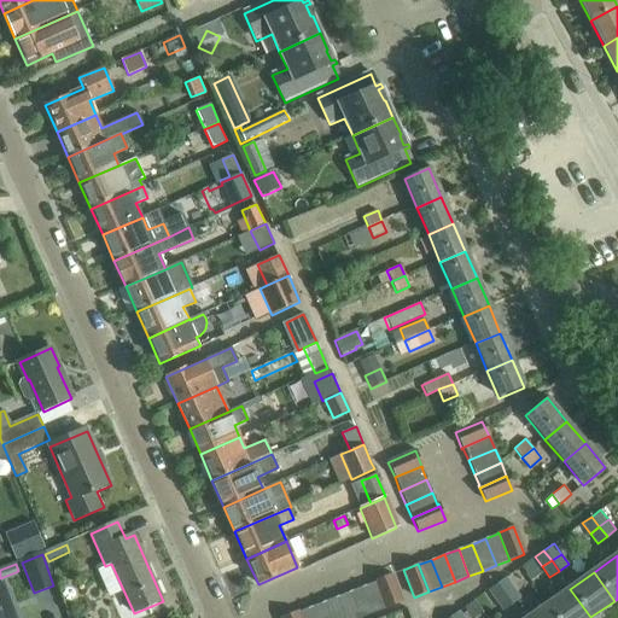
[(402,602),(391,575),(375,581),(388,608),(402,602)]
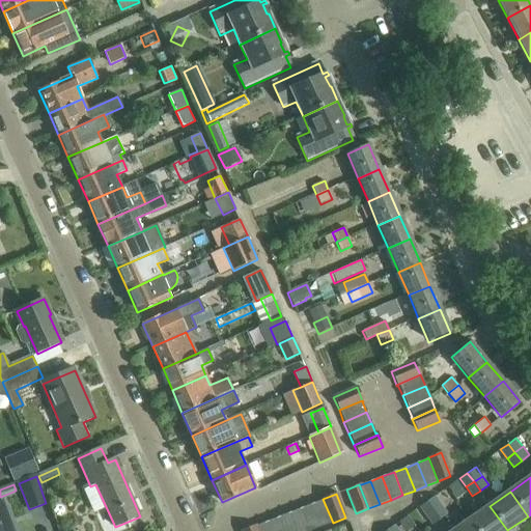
[(434,510),(442,504),(436,496),(427,501),(434,510)]
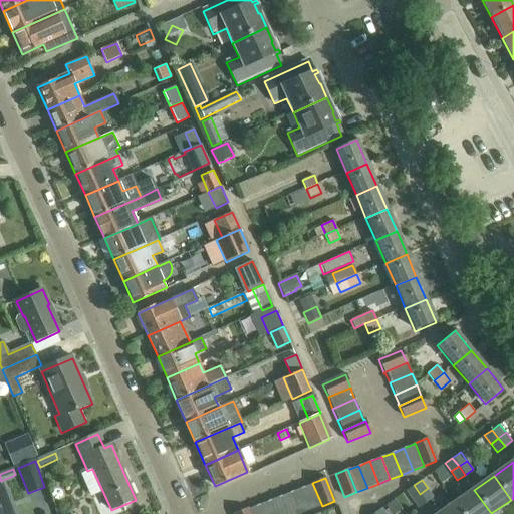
[(310,510),(322,506),(312,483),(311,483),(311,484),(301,488),(310,510)]
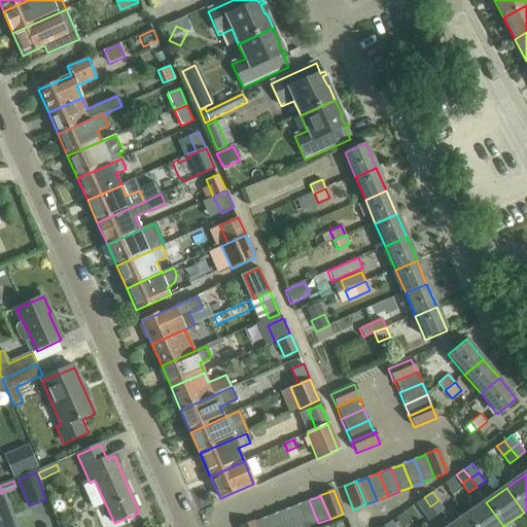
[(422,512),(430,506),(424,497),(416,503),(422,512)]
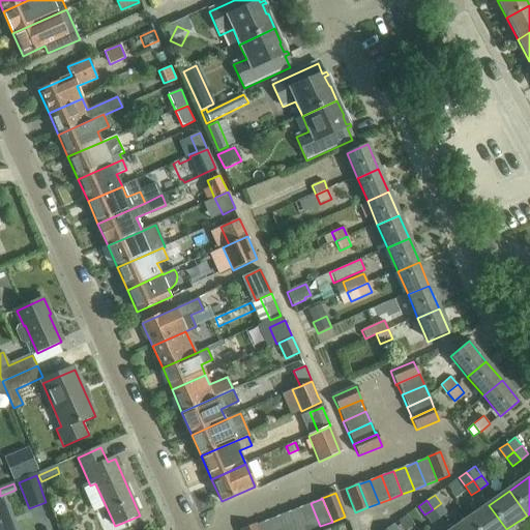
[(0,529),(11,529),(1,501),(0,501),(0,529)]
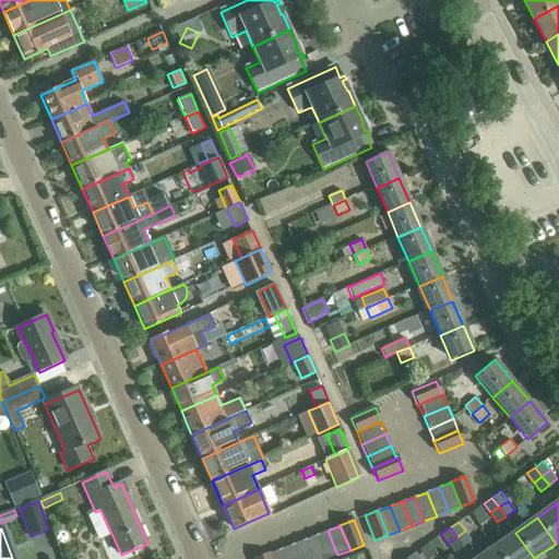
[(324,558),(328,558),(337,555),(328,531),(316,535),(324,558)]
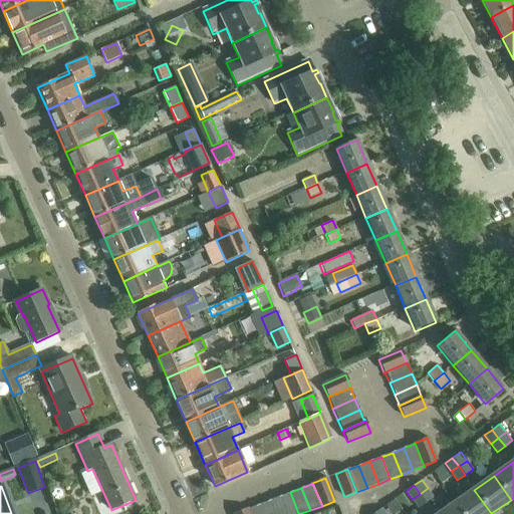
[(420,494),(426,502),(434,497),(428,488),(420,494)]
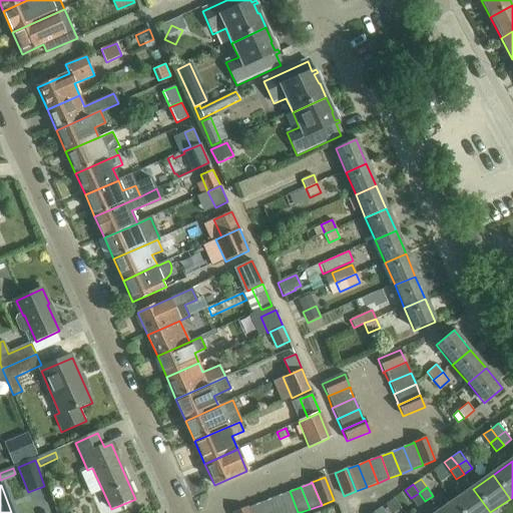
[(461,512),(490,512),(473,489),(454,503),(461,512)]
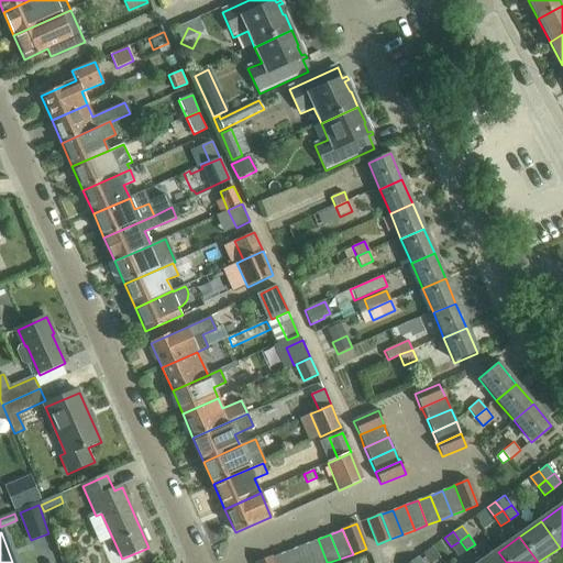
[(312,562),(327,562),(318,539),(306,544),(312,562)]
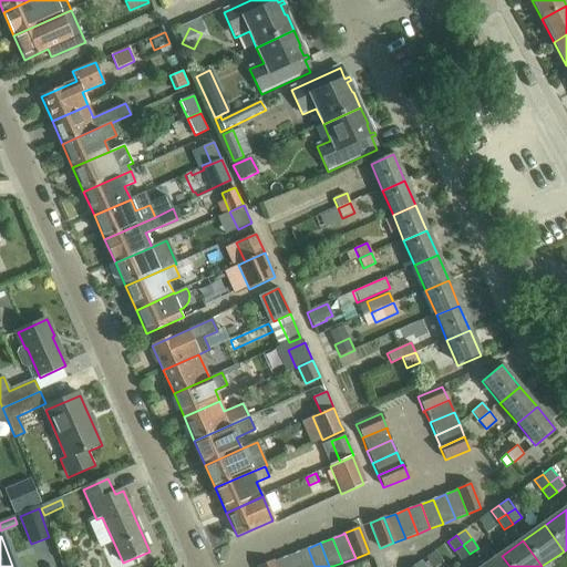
[(463,545),(454,550),(461,560),(470,554),(463,545)]
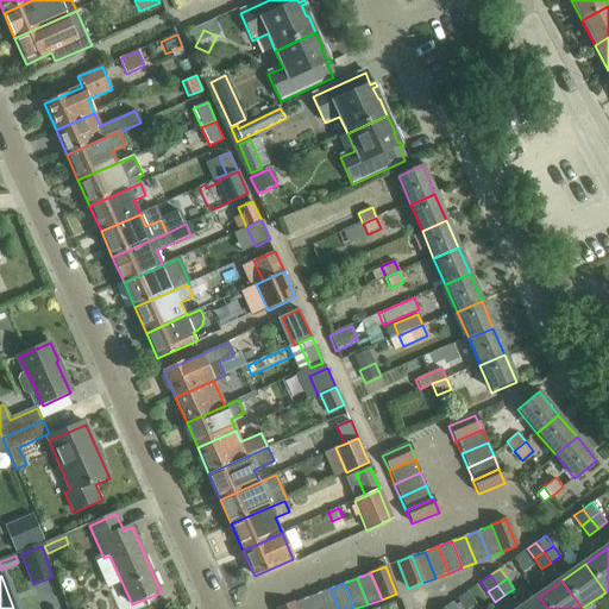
[(322,608),(338,608),(331,589),(318,594),(322,608)]
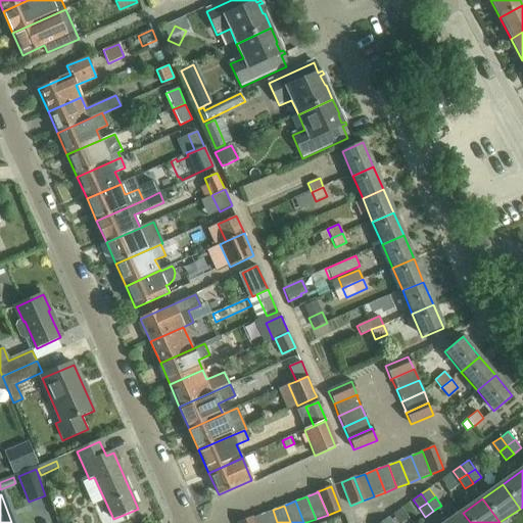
[(264,522),(277,522),(273,510),(260,515),(264,522)]
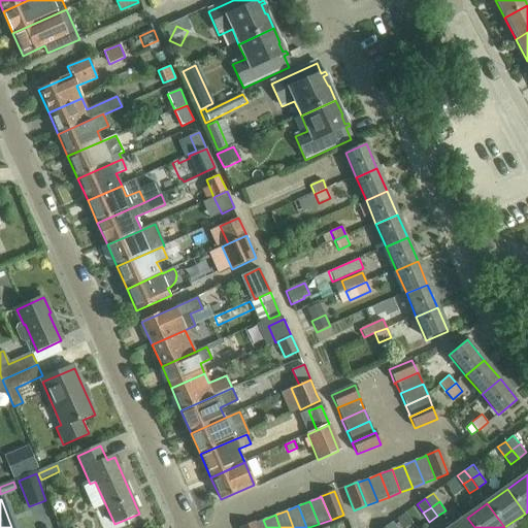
[(474,527),(467,518),(451,527),(474,527)]
